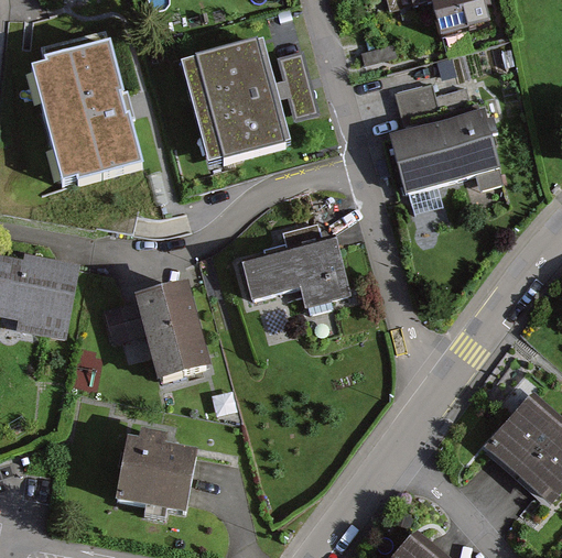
[(439,29),(488,15),(484,0),(413,0),(414,3),(427,0),(431,0),(439,29)]
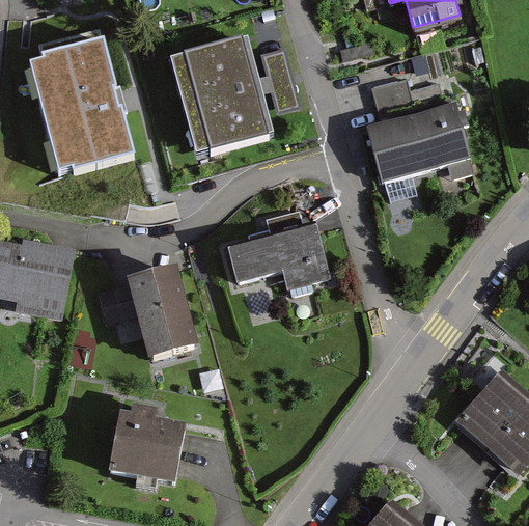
[(246,35),(169,55),(195,153),(272,133),(246,35)]
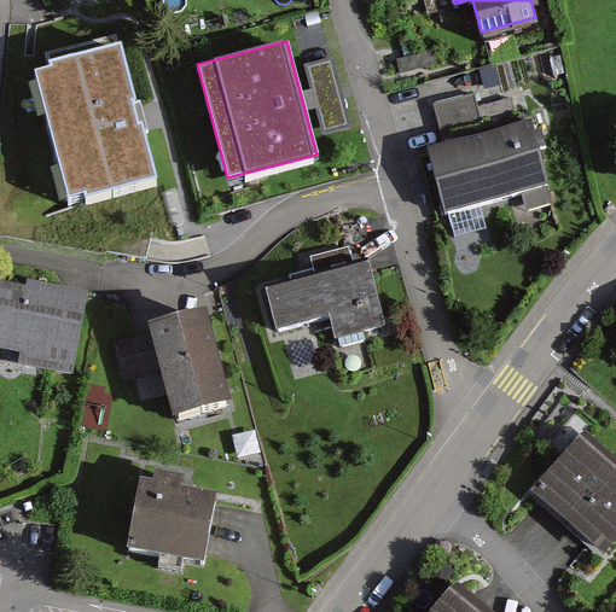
[(394,53),(397,68),(434,58),(430,44),(394,53)]
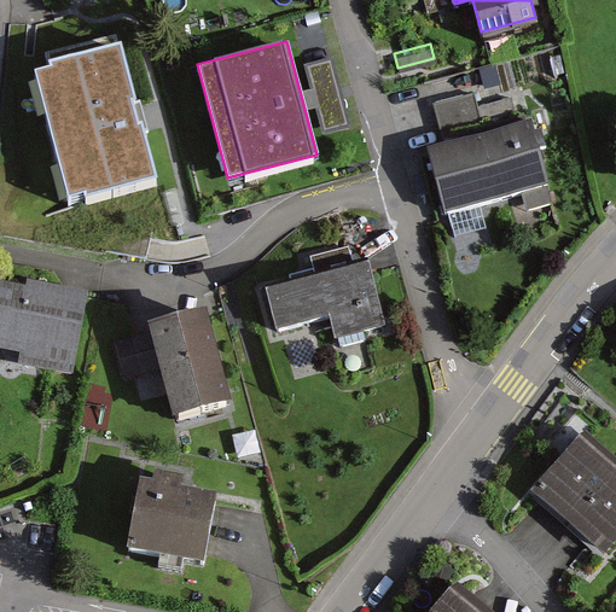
[(83,192),(85,196),(154,176),(116,45),(50,63),(51,69),(34,74),(68,196),(83,192)]
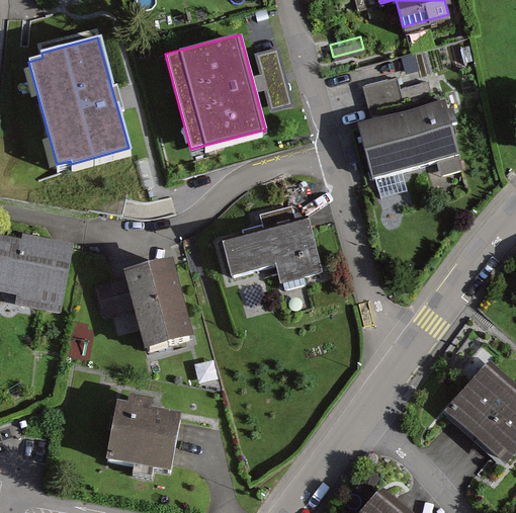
[(277,45),(257,50),(272,105),(292,100),(277,45)]
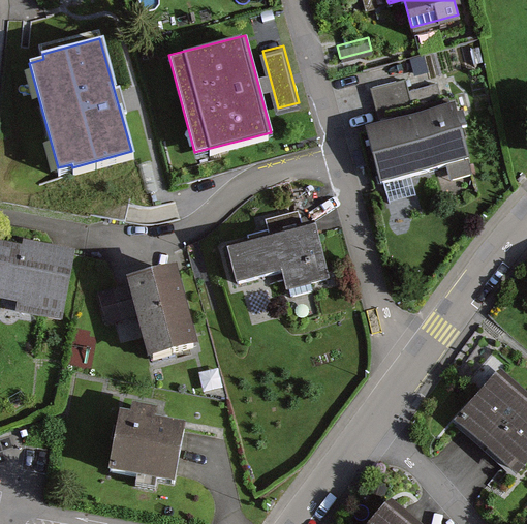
[(407,89),(403,76),(369,87),(378,116),(412,106),(411,101),(439,94),(435,81),(407,89)]
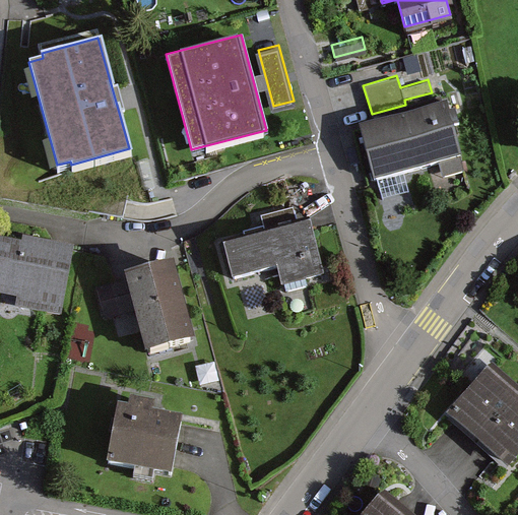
[(445,100),(359,123),(373,177),(437,159),(441,174),(463,168),(445,100)]
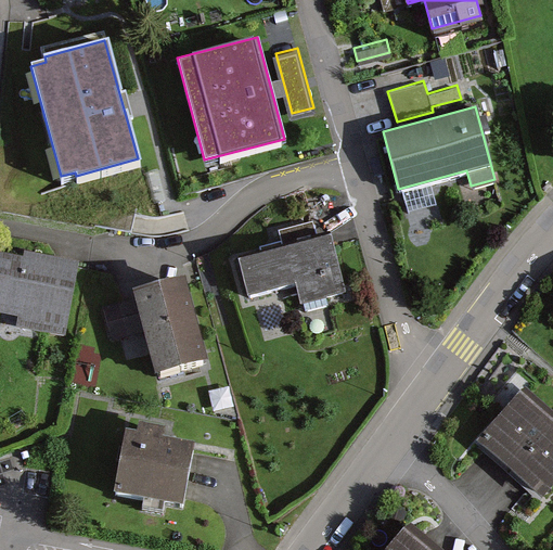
[(281,241),(258,247),(260,253),(235,259),(246,298),(297,284),(301,303),(345,291),(339,272),(341,272),(330,233),(316,238),(311,220),(278,230),(281,241)]
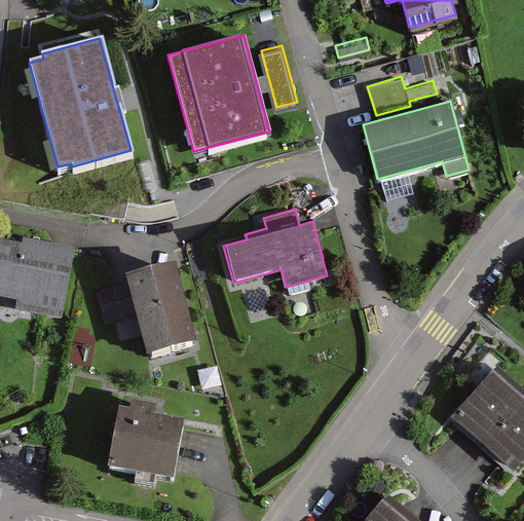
[(61,318),(73,249),(23,239),(22,246),(0,242),(0,298),(10,300),(9,308),(61,318)]
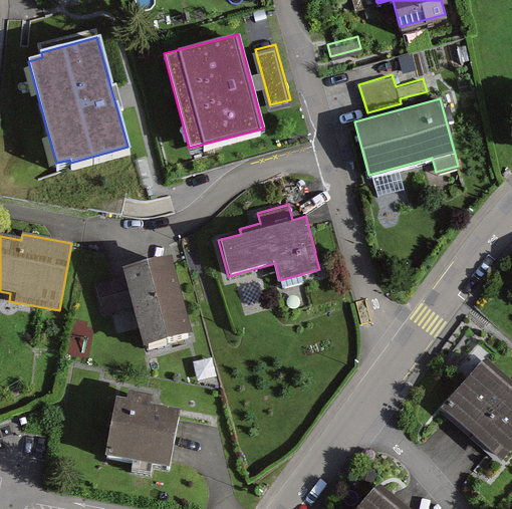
[(190,339),(170,264),(96,283),(103,313),(130,306),(142,351),(190,339)]
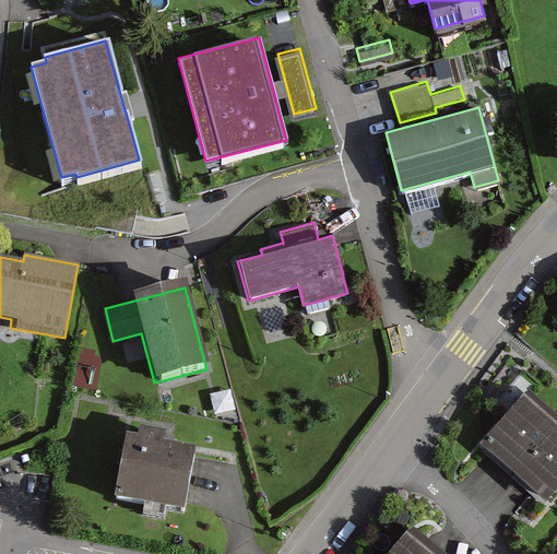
[(556,421),(556,413),(528,388),(478,446),(511,474),(556,421)]
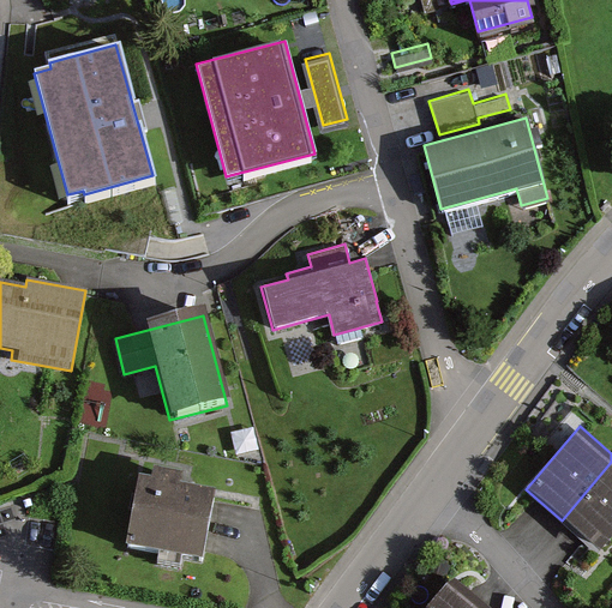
[(611,535),(611,462),(562,521),(599,552),(611,535)]
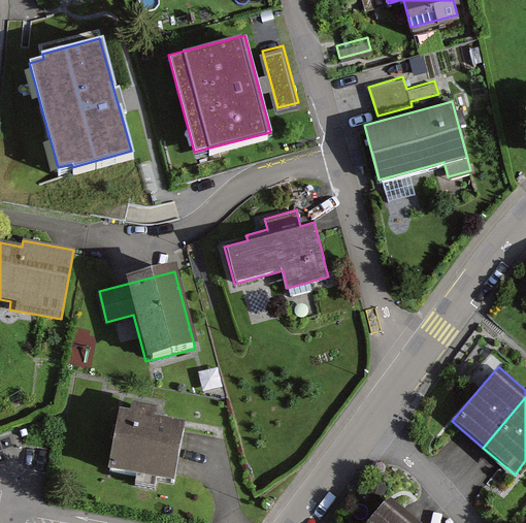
[(107,477),(173,489),(185,429),(150,423),(152,413),(130,409),(129,419),(118,417),(107,477)]
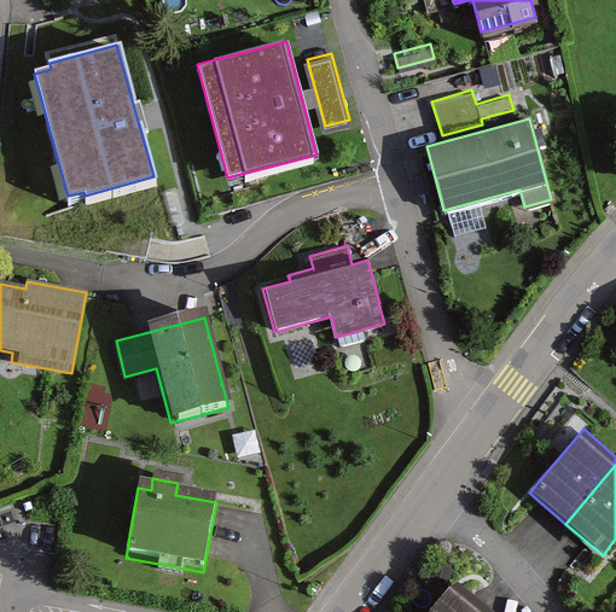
[(476,611),(448,587),(425,611),(476,611)]
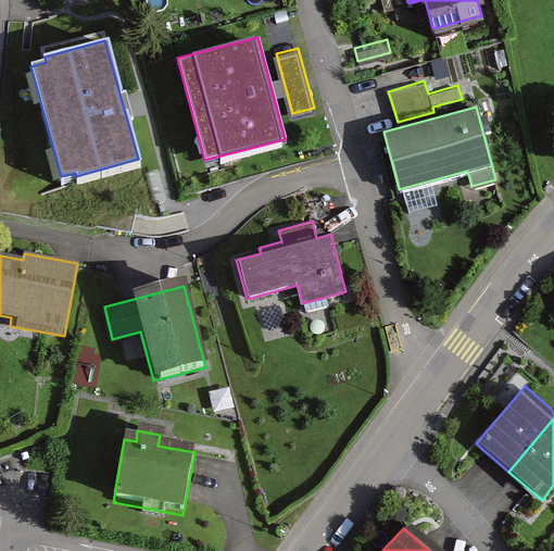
All buildings are outlined.
